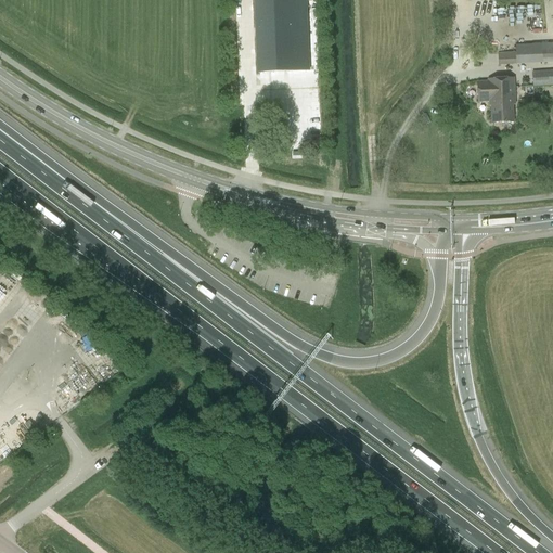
[(256,0),(259,51),(259,71),(311,68),(310,49),(307,0),(256,0)]
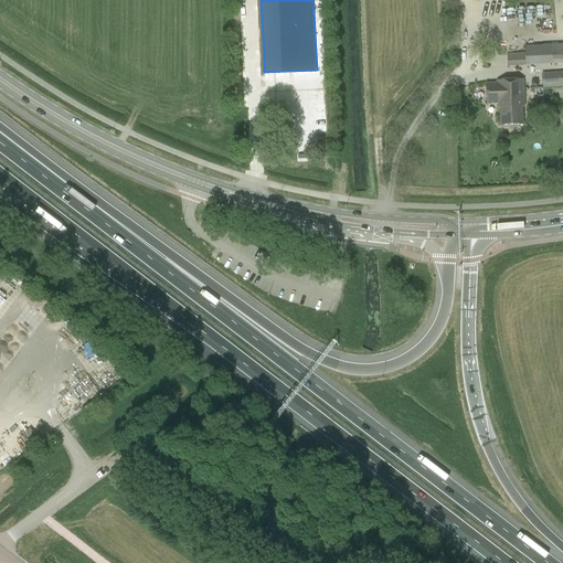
[(509,51),(510,64),(562,61),(562,42),(527,43),(528,50),(509,51)]
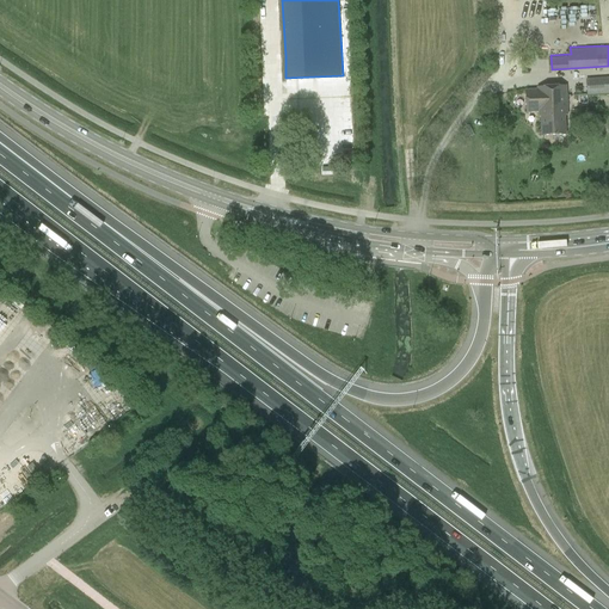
[(589,93),(608,92),(608,74),(589,77),(589,93)]
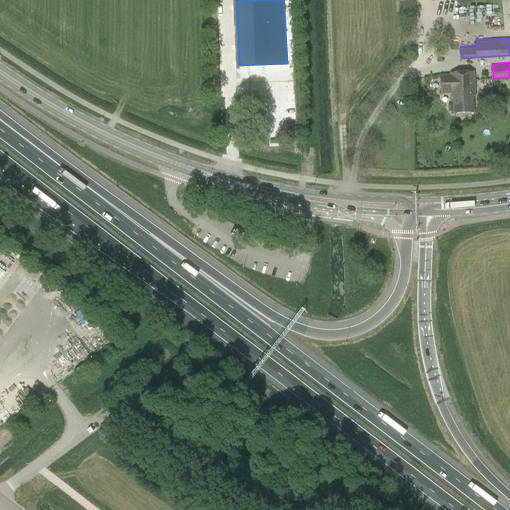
[(452,74),(442,75),(443,92),(453,91),(453,96),(455,96),(455,112),(476,111),(475,95),(477,94),(476,70),(452,71),(452,74)]
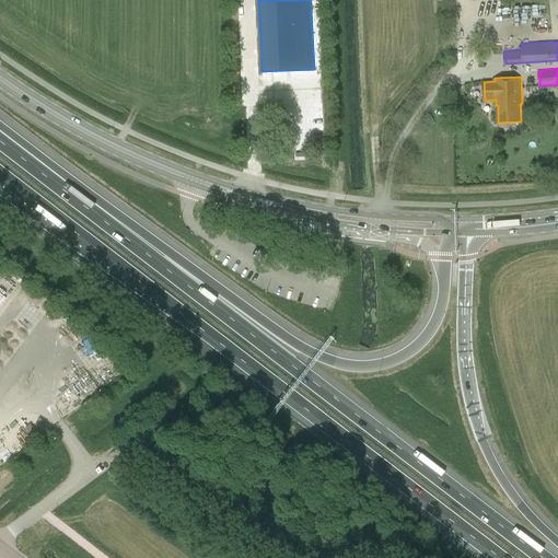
[(83,399),(77,388),(60,399),(68,410),(83,399)]
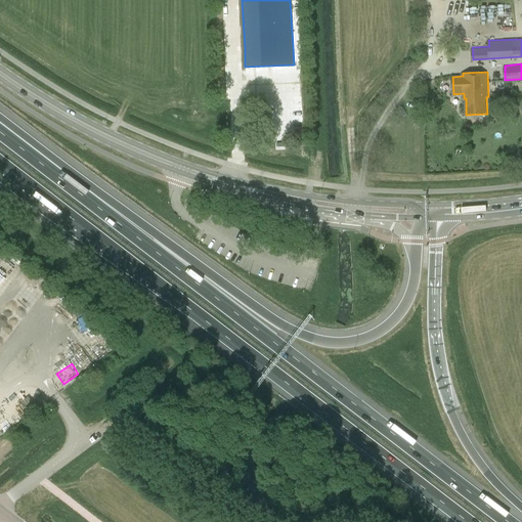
[(26,398),(32,406),(36,403),(30,395),(26,398)]
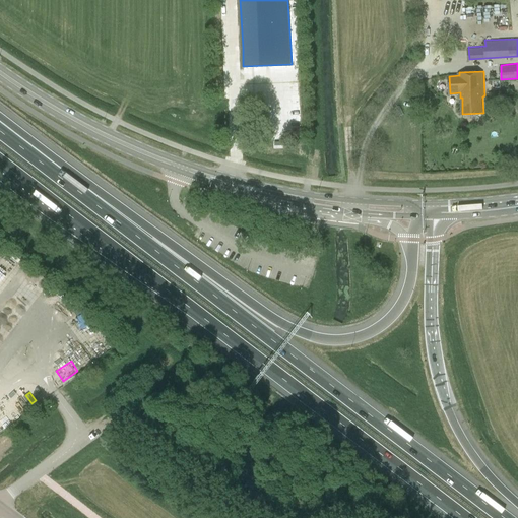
[(3,418),(7,423),(24,409),(14,395),(8,399),(7,397),(0,401),(0,427),(3,425),(0,421),(3,418)]
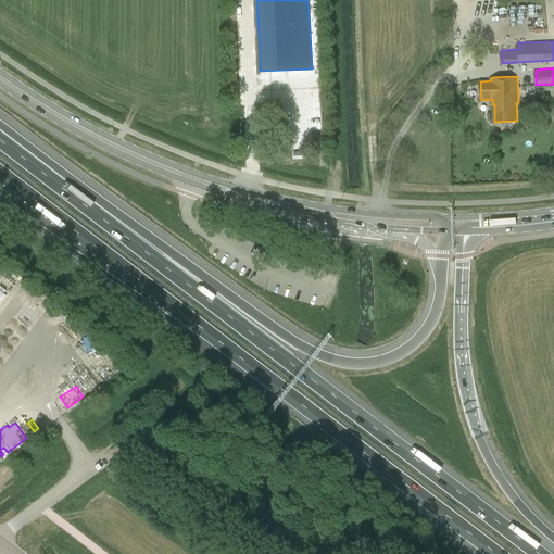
All buildings are outlined.
